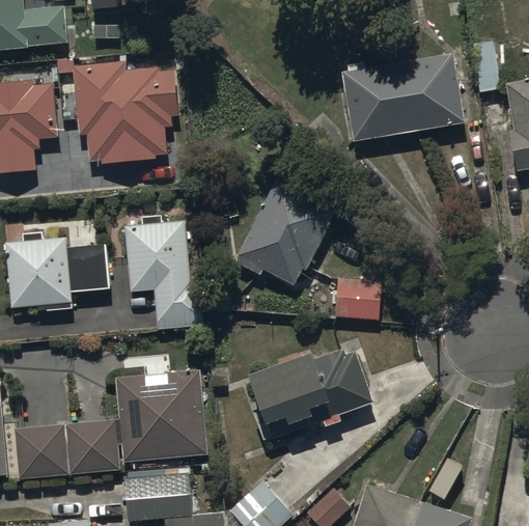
[(64,8),(24,11),(23,0),(0,0),(0,49),(67,44),(64,8)]
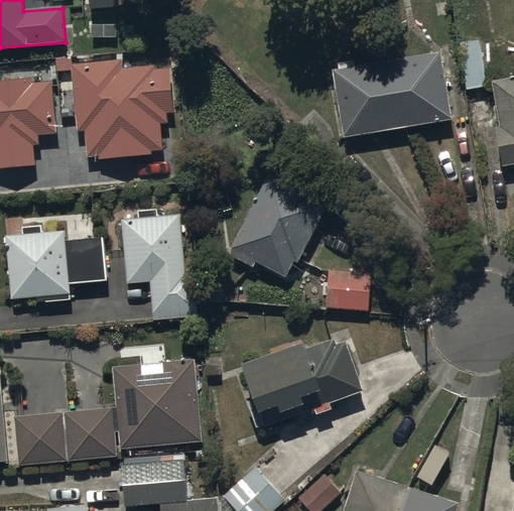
[(89,0),(90,8),(117,7),(116,0),(89,0)]
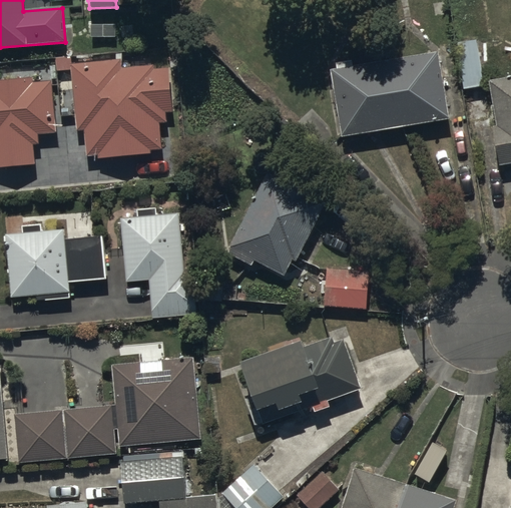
[(111,16),(86,17),(87,36),(112,35),(111,16)]
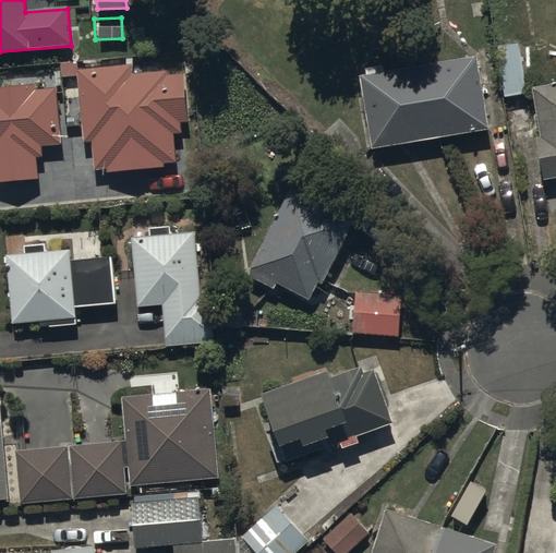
[(518,39),(496,41),(504,96),(526,93),(518,39)]
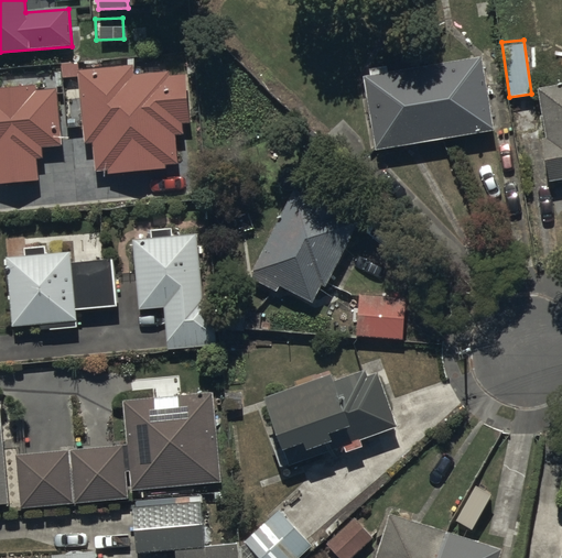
[(483,57),(389,74),(361,79),(377,152),(496,131),(483,57)]
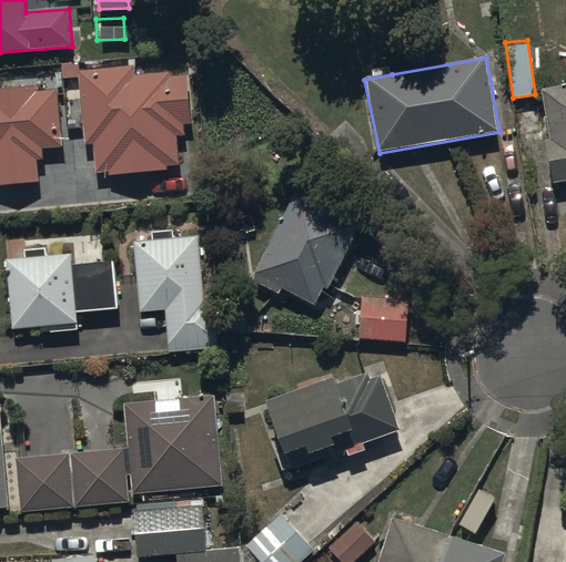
[(61,79),(79,78),(84,145),(92,144),(94,173),(105,172),(107,176),(167,171),(167,166),(180,165),(178,138),(183,138),(182,124),(190,123),(185,73),(169,74),(169,72),(134,75),(133,64),(86,69),(84,59),(59,61),(61,79)]
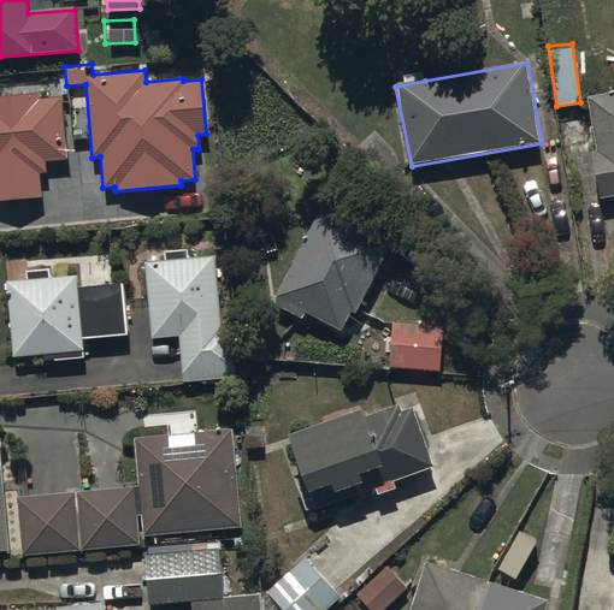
[(613,94),(588,99),(598,153),(594,154),(602,199),(613,196),(613,94)]
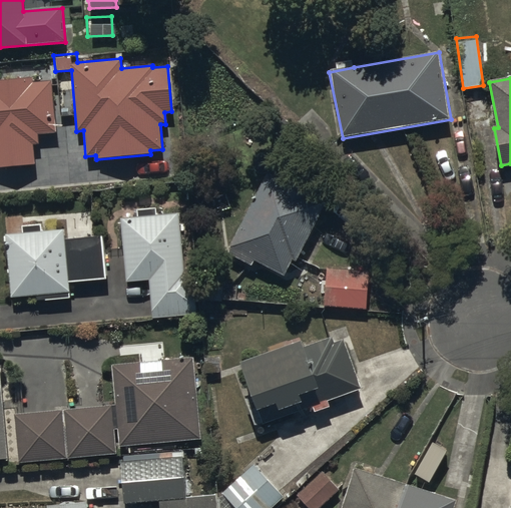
[(0,166),(34,164),(33,144),(38,144),(37,133),(55,132),(52,80),(32,81),(32,79),(0,81),(0,166)]
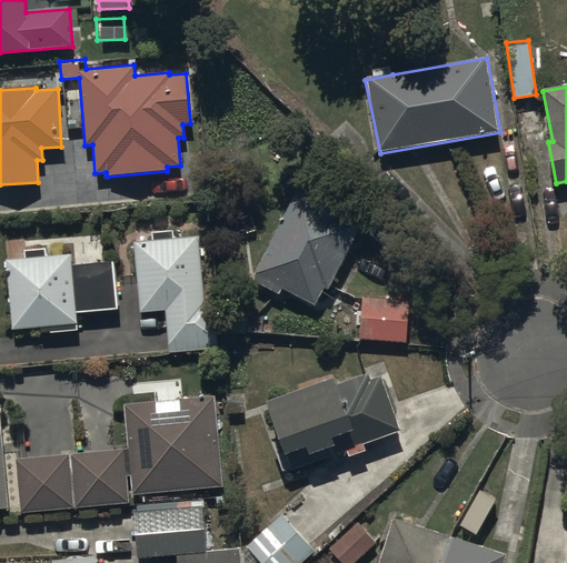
[(279,294),(284,290),(314,307),(324,289),(328,291),(362,227),(348,220),(352,211),(320,193),(316,202),(297,192),(250,278),(279,294)]
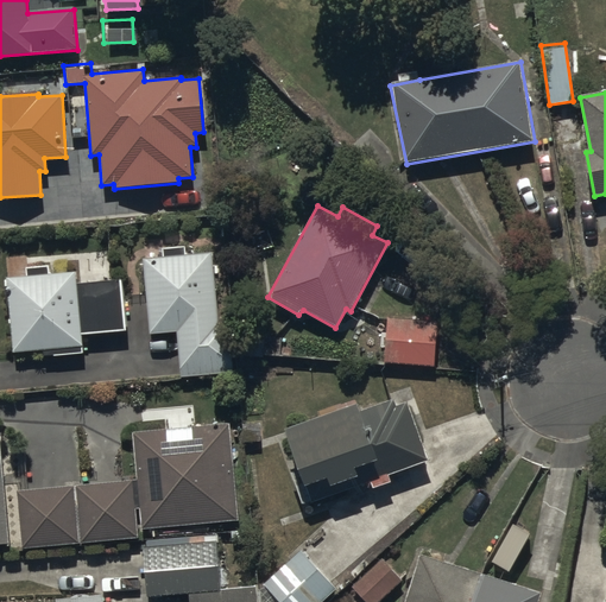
[(213,253),(187,254),(185,241),(159,244),(161,257),(141,259),(149,335),(177,333),(181,378),(234,373),(229,322),(219,323),(213,253)]
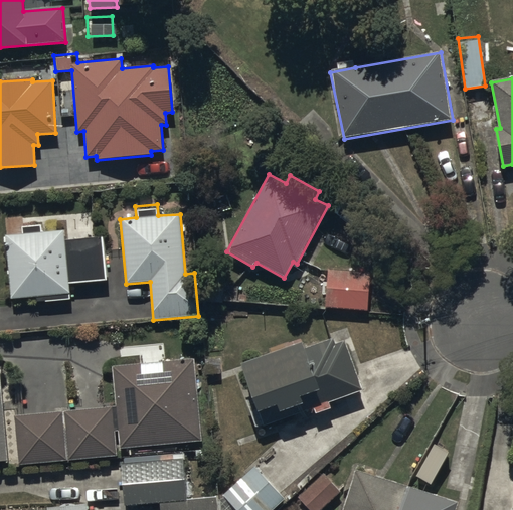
[(21,227),(22,233),(5,234),(7,273),(11,273),(12,298),(34,297),(34,301),(68,299),(67,282),(106,280),(103,237),(64,239),(64,230),(42,232),(41,226),(21,227)]
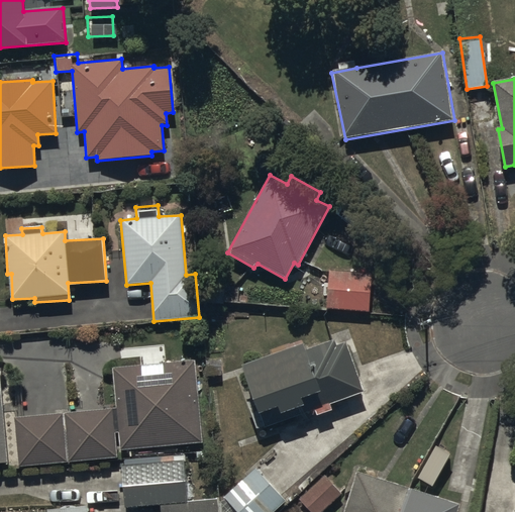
[(372,271),(328,270),(327,307),(371,308),(372,271)]
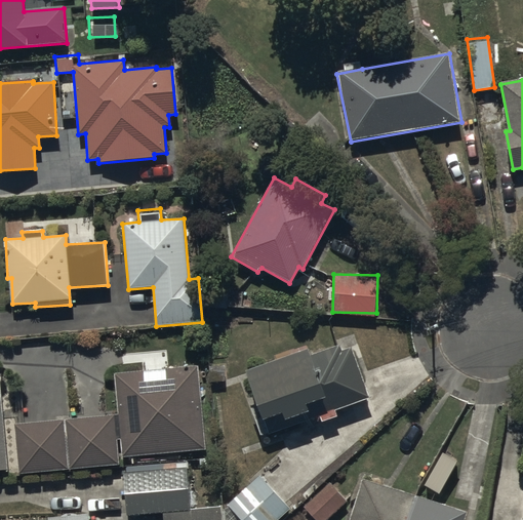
[(259,404),(251,407),(263,437),(295,426),(294,424),(320,414),(323,422),(337,416),(334,409),(369,398),(353,351),(342,355),(338,347),(249,378),(259,404)]
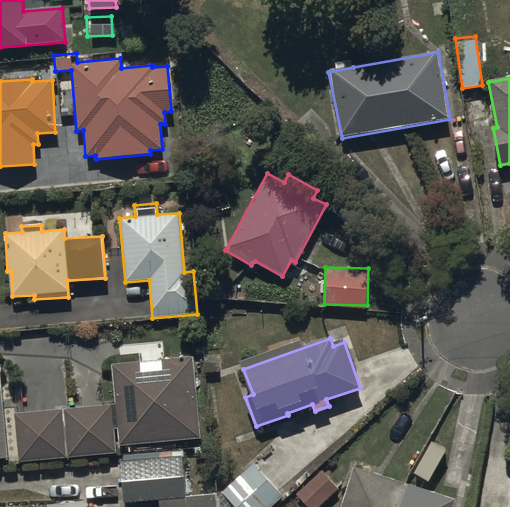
[(113,404),(116,445),(201,439),(195,357),(111,362),(113,404)]
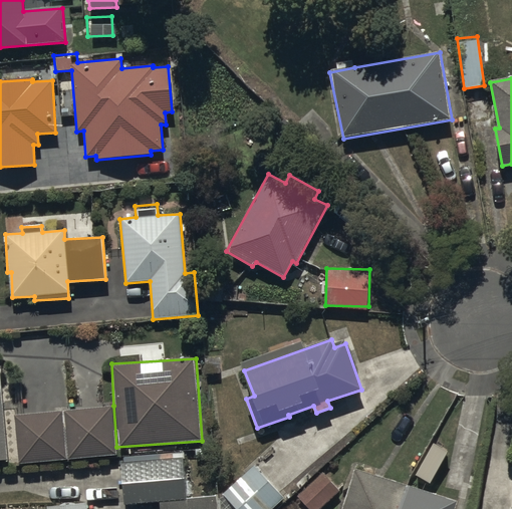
[(116,447),(113,406),(63,411),(66,460),(116,456),(116,447)]
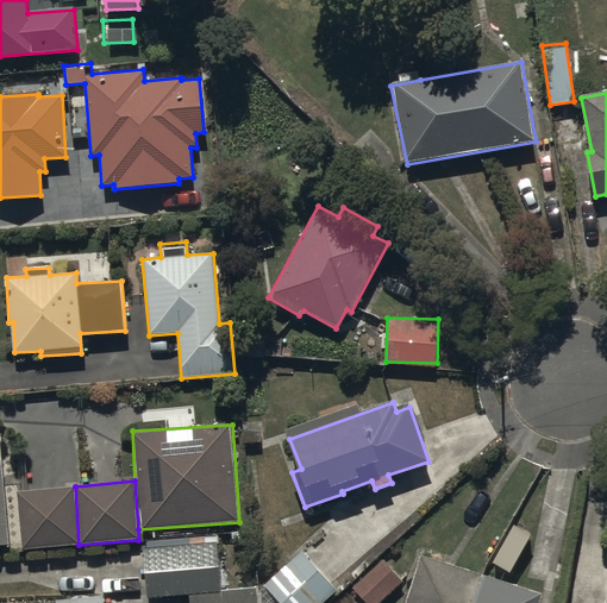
[(79,545),(75,487),(18,492),(22,548),(79,545)]
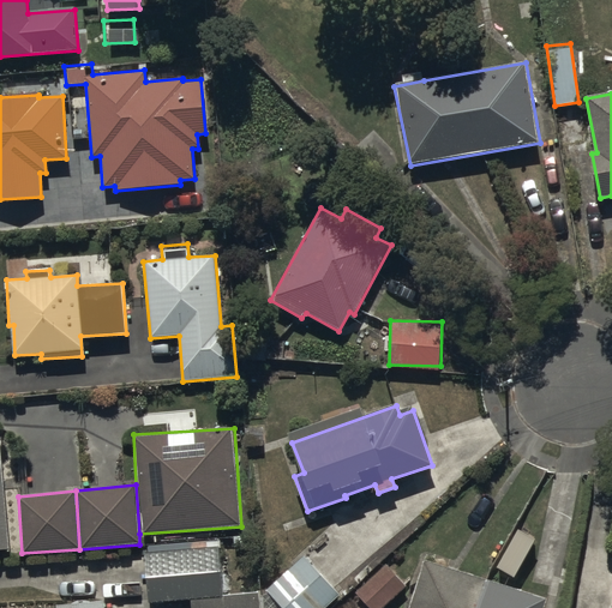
[(219,540),(145,545),(148,600),(190,599),(190,607),(257,607),(257,591),(221,594),(219,540)]
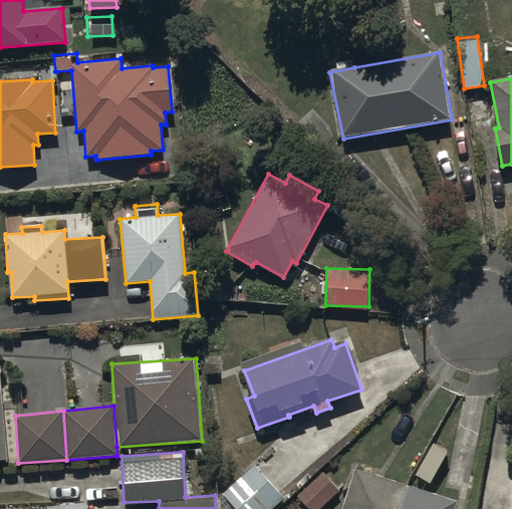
[(252,465),(218,499),(219,508),(270,508),(283,496),(252,465)]
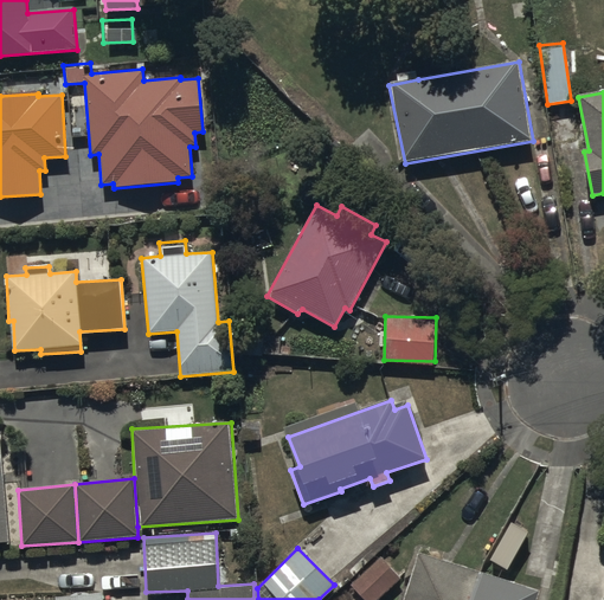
[(545,599),(547,594),(419,554),(404,599),(545,599)]
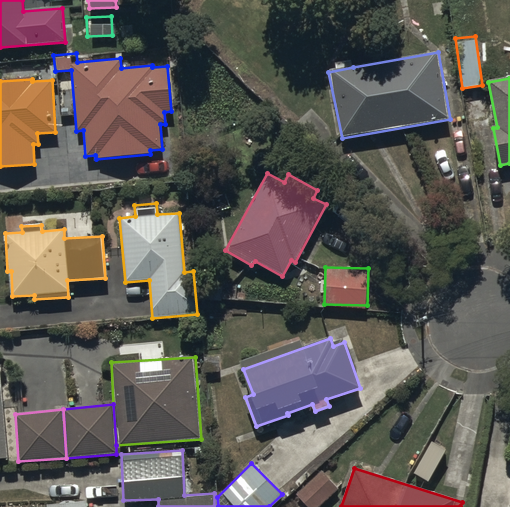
[(317,506),(338,488),(320,469),(294,493),(307,506),(317,506)]
